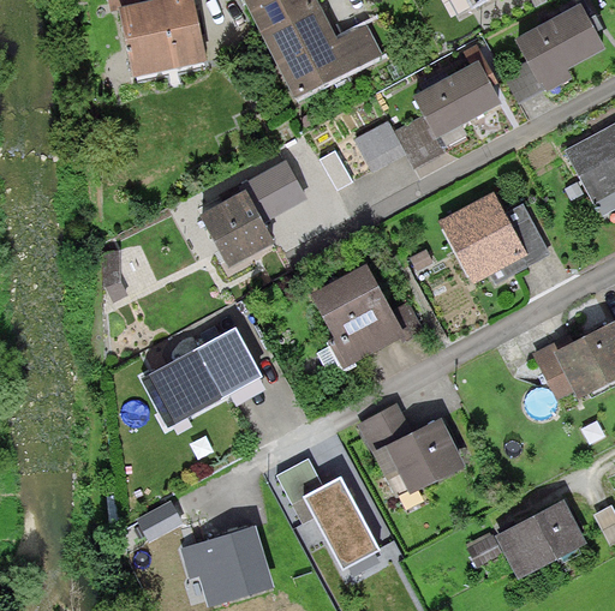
[(119,9),(133,78),(208,63),(195,0),(147,0),(142,1),(142,0),(108,0),(111,10),(119,9)]
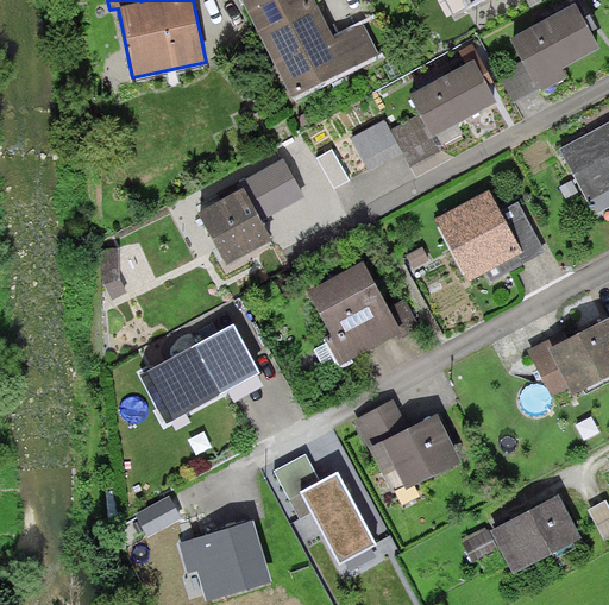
[(245,0),(255,20),(296,0),(245,0)]
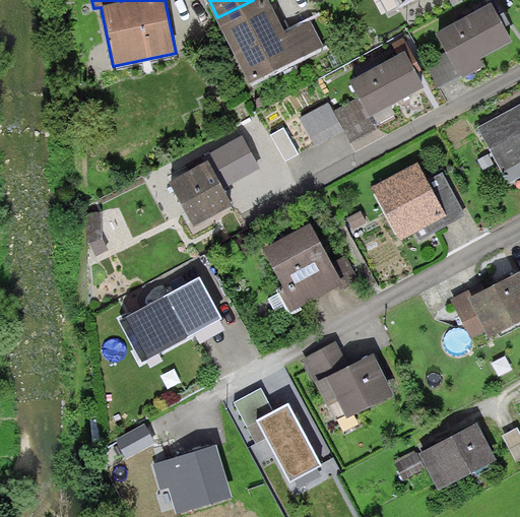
[(253,0),(217,17),(249,82),(323,46),(310,19),(284,33),(268,0),(253,0)]
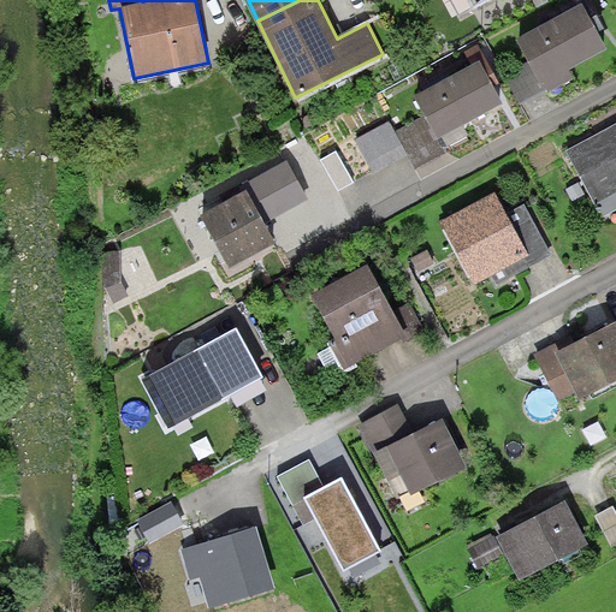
[(468,0),(474,10),(491,0),(468,0)]
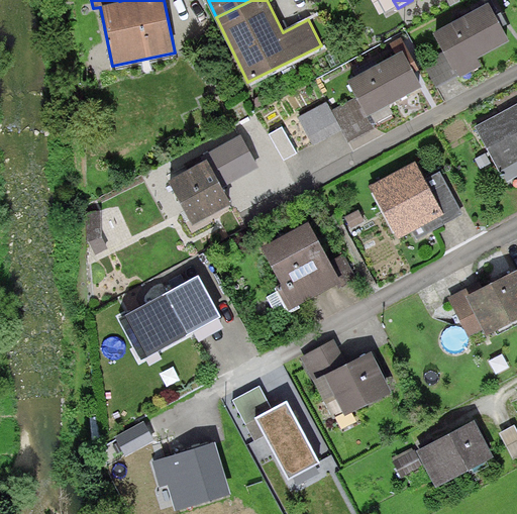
[(441,50),(422,61),(436,89),(483,65),(478,55),(507,39),(488,3),(432,32),(441,50)]
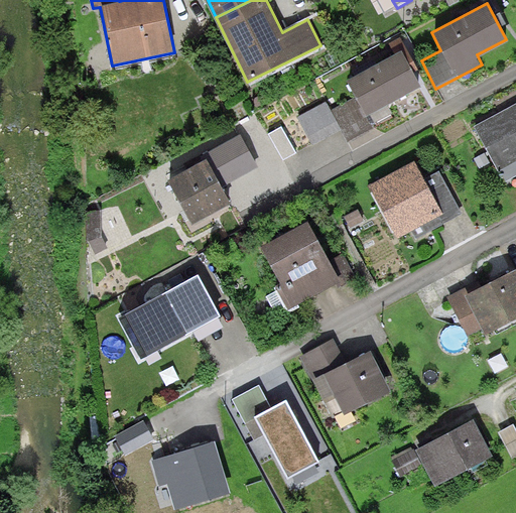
[(323,98),(293,113),(308,142),(339,127),(344,137),(371,123),(366,114),(420,86),(412,71),(417,69),(402,39),(391,45),(396,54),(347,80),(355,94),(328,107),(323,98)]
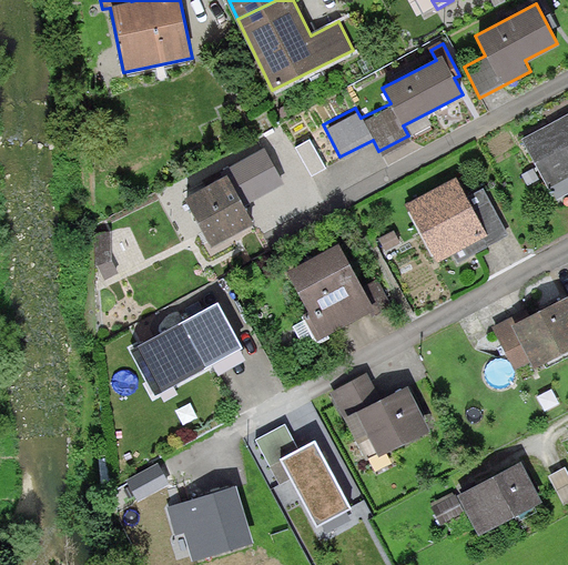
[(567,109),(520,133),(555,202),(567,195),(567,109)]
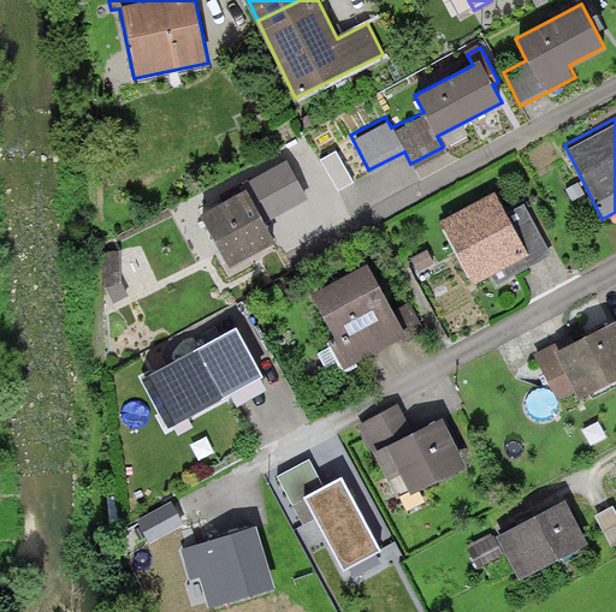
[(336,149),(317,160),(333,194),(353,183),(336,149)]
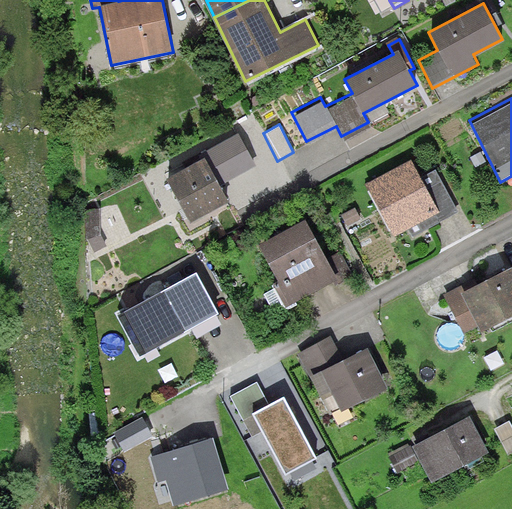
[(232,132),(162,167),(190,222),(228,203),(215,176),(246,160),(232,132)]
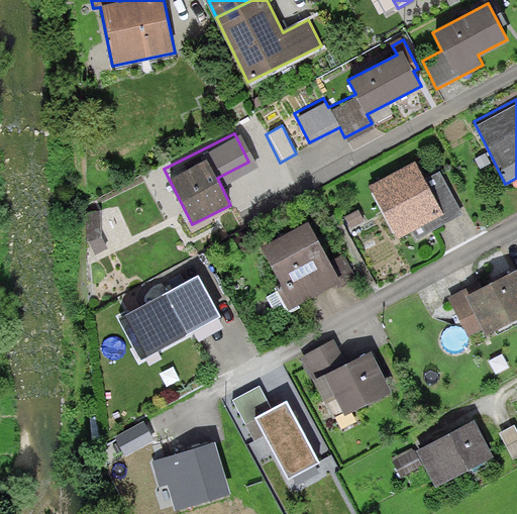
[(416,161),(369,187),(395,233),(409,226),(416,237),(460,212),(437,171),(425,178),(416,161)]
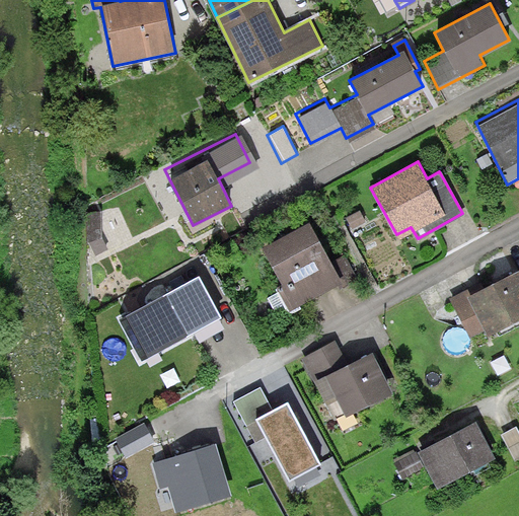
[(360,208),(345,217),(351,228),(366,220),(360,208)]
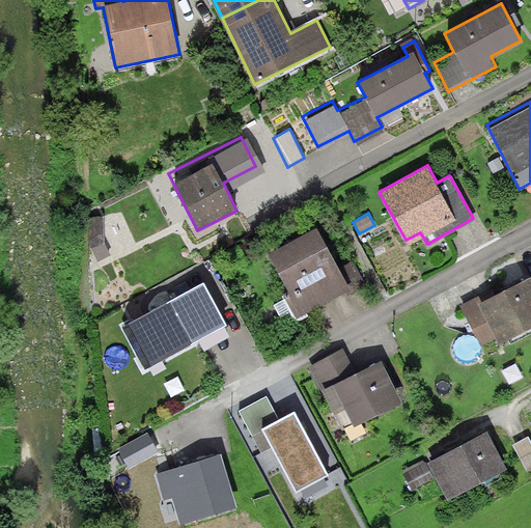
[(283,296),(296,318),(347,290),(350,295),(367,284),(350,254),(335,261),(315,226),(267,253),(289,293),(283,296)]
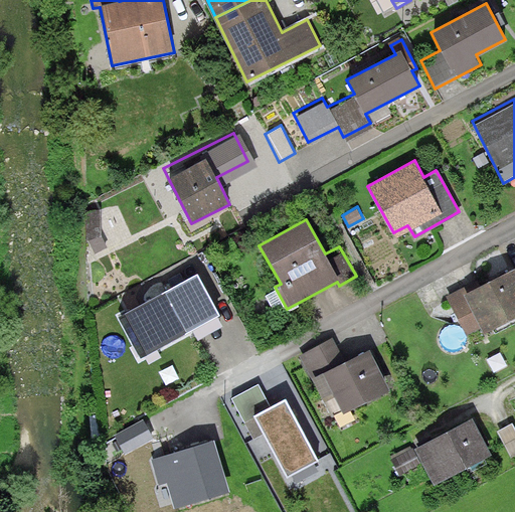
[(477,319),(483,333),(514,319),(514,277),(511,268),(448,296),(461,326),(477,319)]
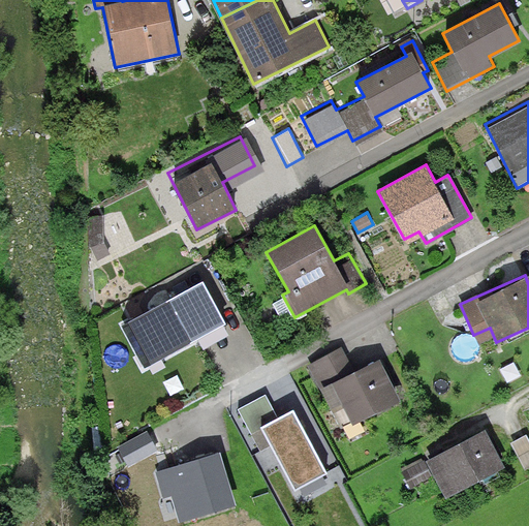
[(122,326),(146,368),(203,336),(196,325),(220,311),(204,280),(122,326)]
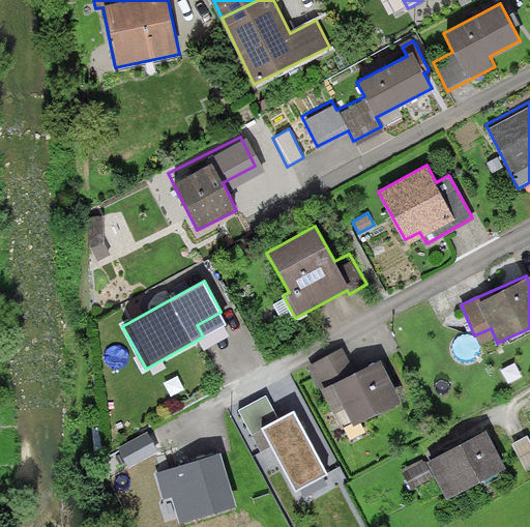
[(334,381),(354,421),(396,401),(377,360),(353,372),(342,349),(310,364),(321,388),(334,381)]
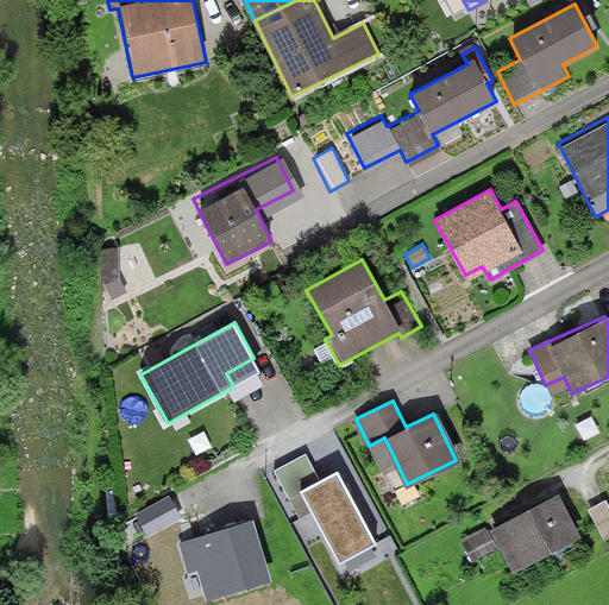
[(301,514),(311,508),(299,486),(320,476),(306,449),(276,466),(301,514)]
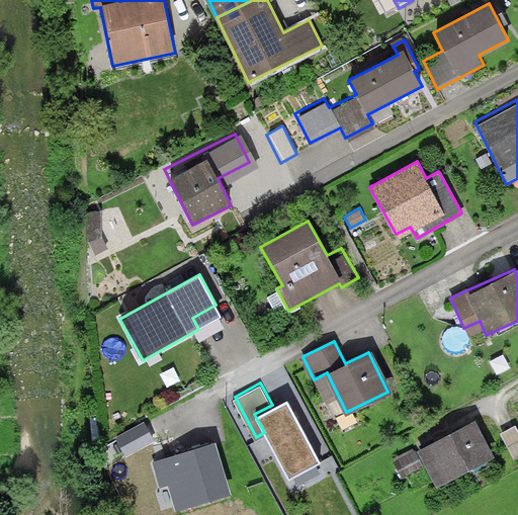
[(264,432),(288,478),(322,459),(288,397),(272,405),(254,414),(264,432)]
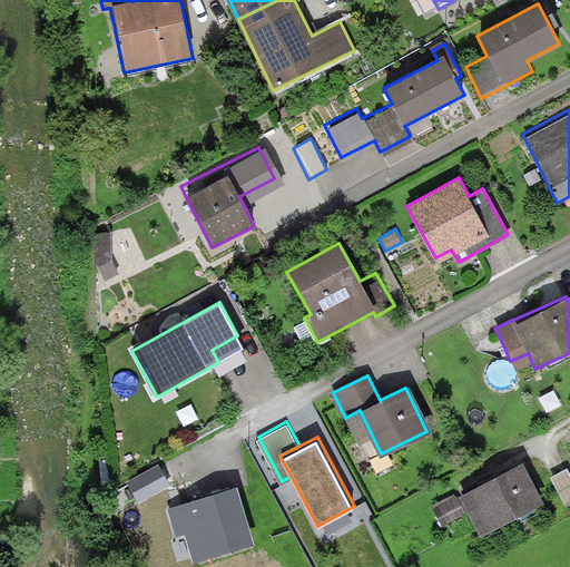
[(141,504),(177,485),(164,460),(128,479),(141,504)]
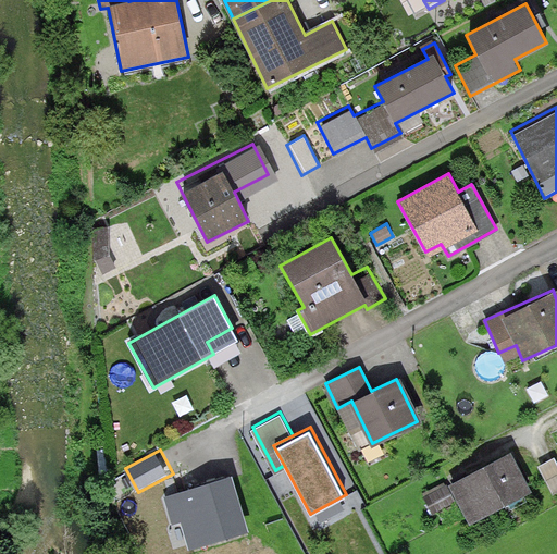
[(452,484),(471,525),(531,495),(511,455),(452,484)]
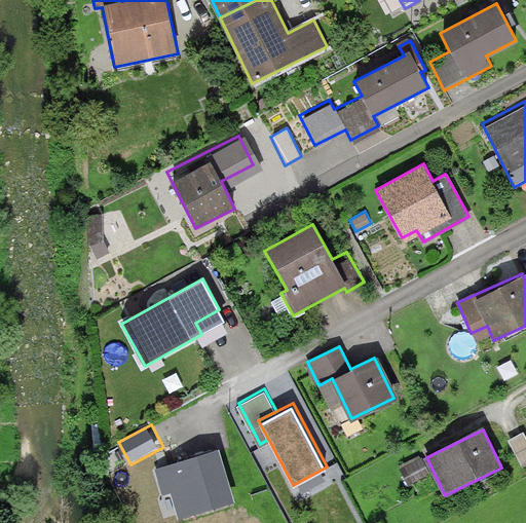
[(525,434),(524,431),(509,439),(521,462),(525,458),(525,434)]
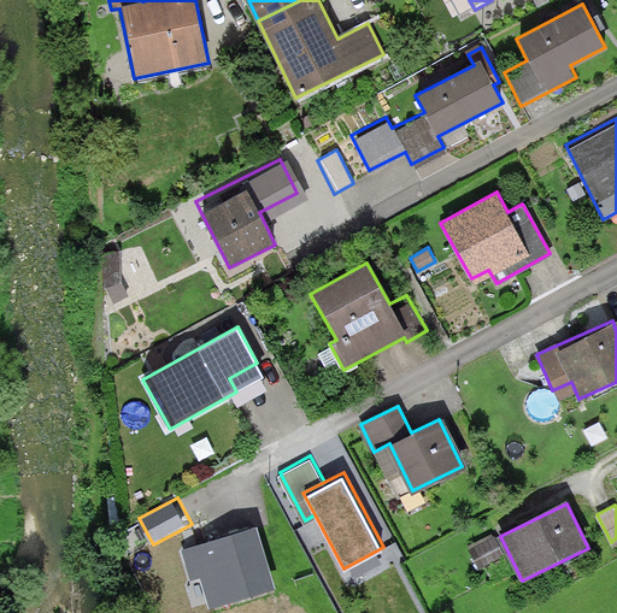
[(207,607),(276,588),(258,526),(189,547),(207,607)]
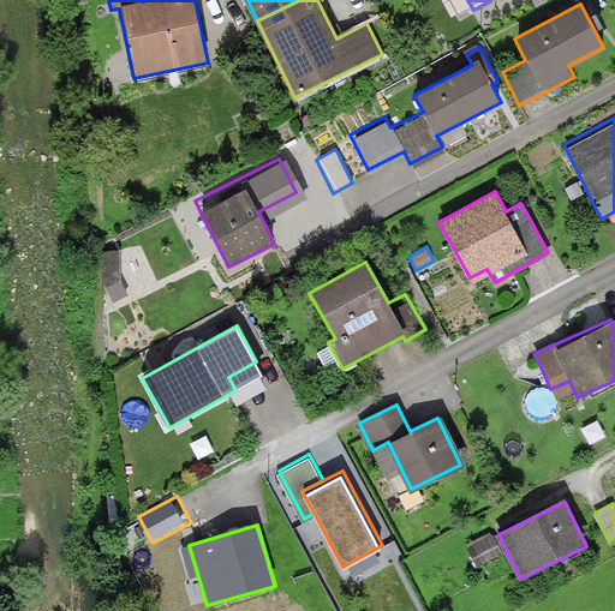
[(493,532),(467,544),(477,565),(503,553),(493,532)]
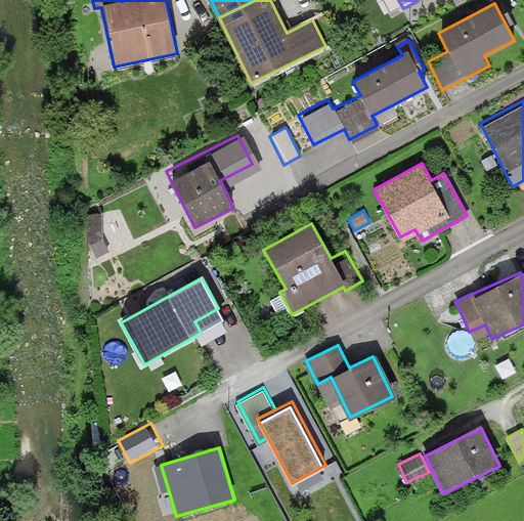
All buildings are outlined.
